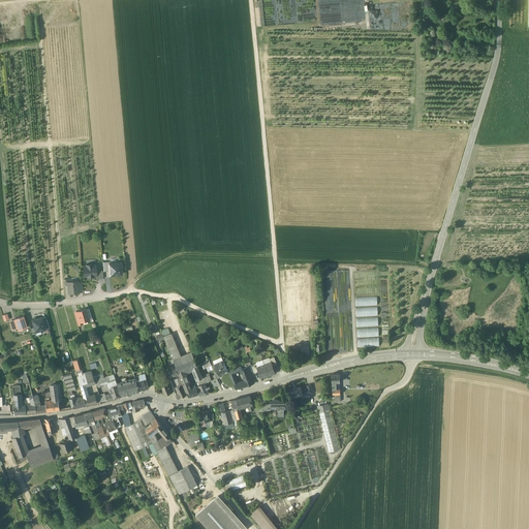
[(123,273),(121,261),(109,262),(110,270),(110,275),(123,273)]
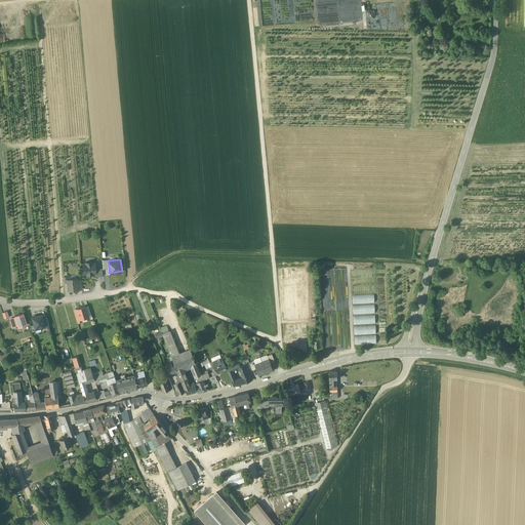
[(91,263),(86,263),(86,264),(83,264),(84,274),(87,274),(87,275),(88,274),(90,273),(92,274),(92,273),(95,273),(95,269),(95,263),(91,264),(91,263)]
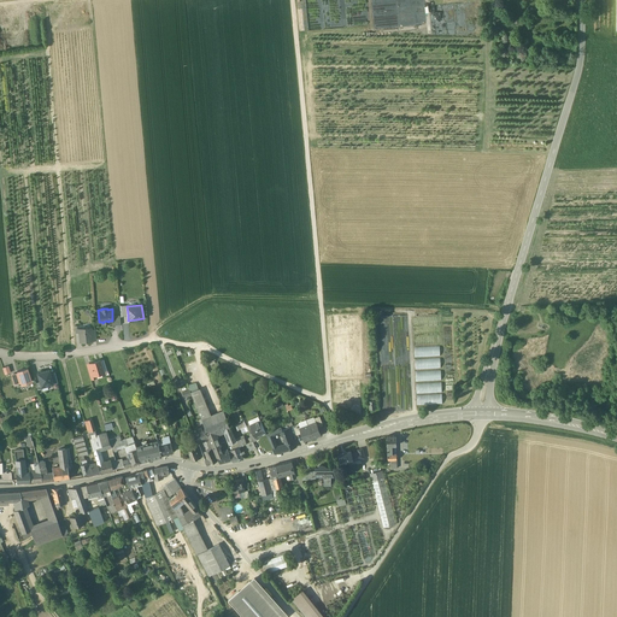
[(80,329),(78,329),(80,333),(80,341),(92,340),(90,329),(90,328),(80,329)]
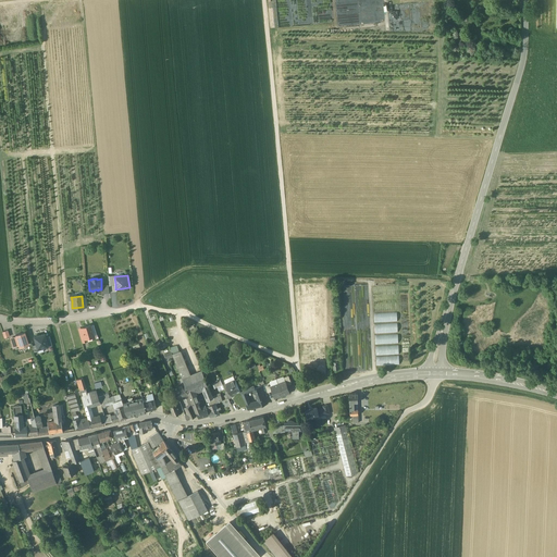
[(375,323),(397,322),(397,313),(375,314),(375,323)]
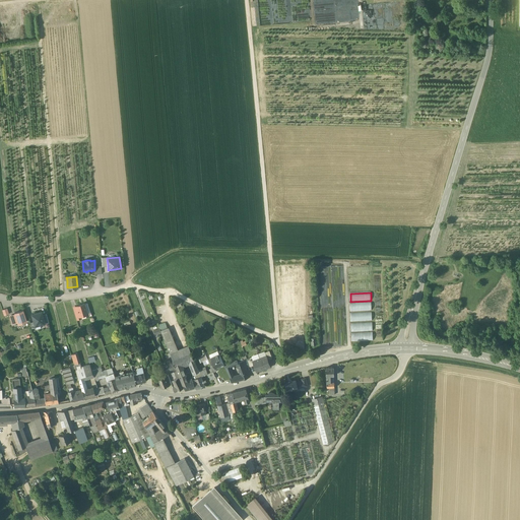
[(350,312),(371,311),(371,303),(349,304),(350,312)]
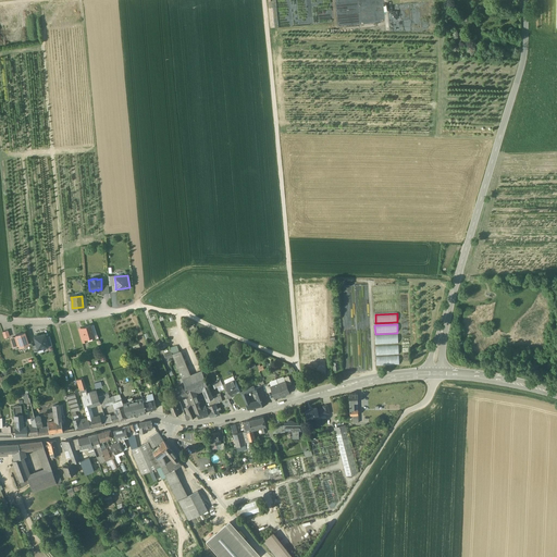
[(90,325),(82,327),(83,333),(85,338),(94,336),(90,325)]
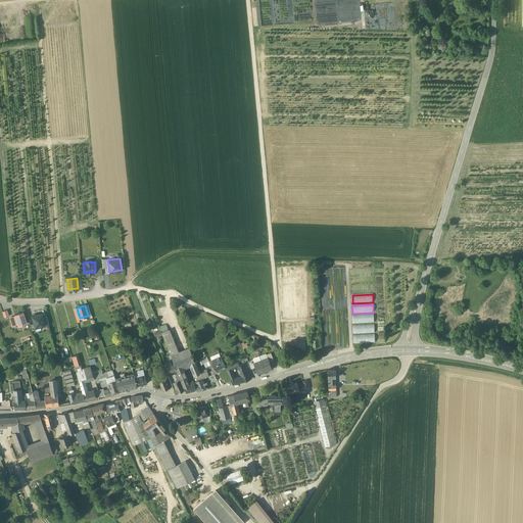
[(17,324),(18,326),(27,323),(24,312),(14,315),(15,316),(17,324)]
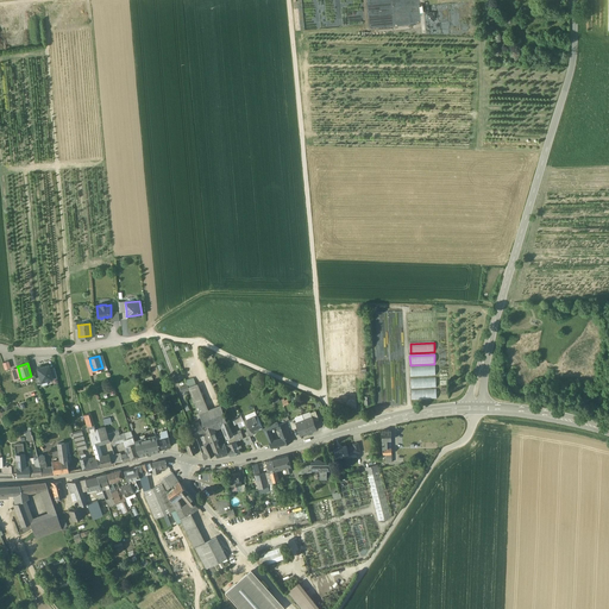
[(39,376),(41,381),(46,380),(46,381),(52,380),(52,377),(50,368),(49,364),(37,368),(39,376)]
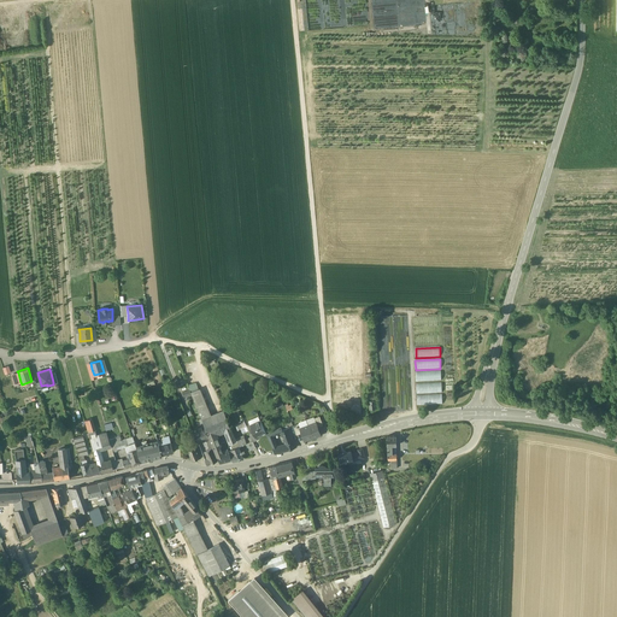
[(416,382),(441,381),(440,371),(416,372),(416,382)]
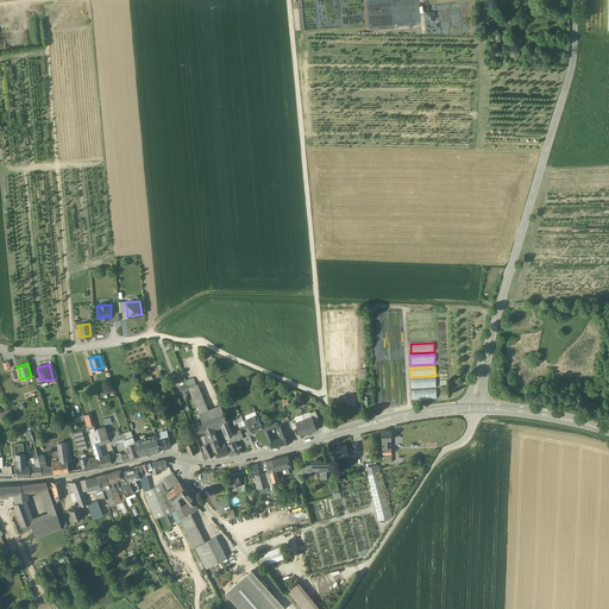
[(412,389),(437,388),(435,378),(412,380),(412,389)]
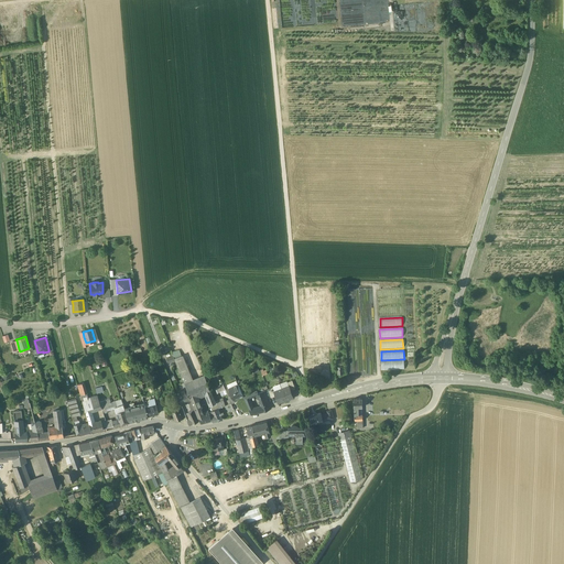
[(183,355),(174,358),(187,389),(187,390),(207,382),(204,375),(193,379),(183,355)]
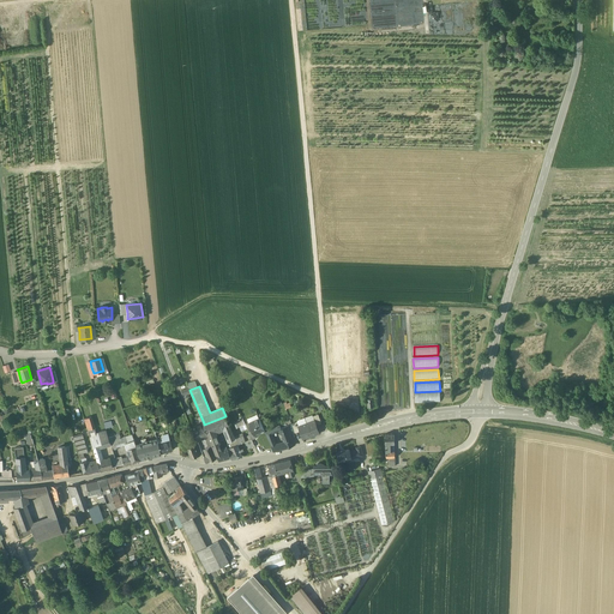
[(416,403),(440,403),(440,392),(415,393),(416,403)]
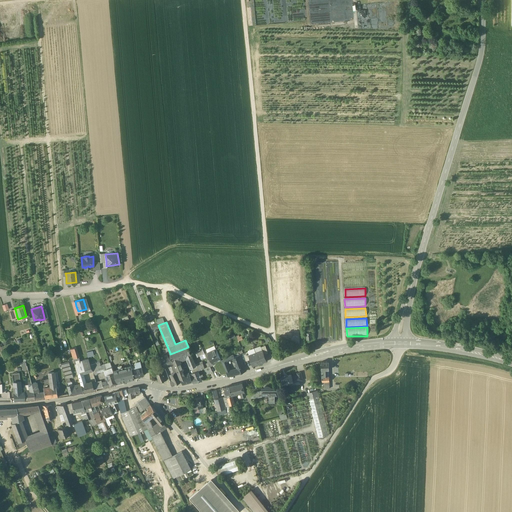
[(76,347),(70,349),(74,363),(81,361),(76,347)]
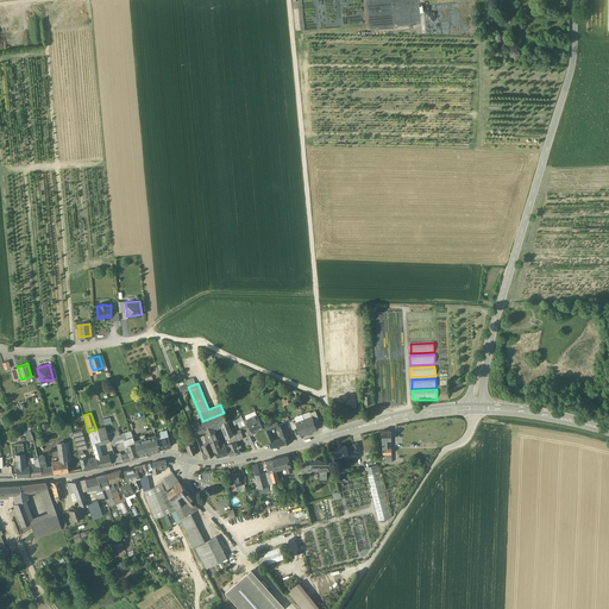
[(233,435),(228,425),(224,413),(202,421),(207,433),(212,429),(223,425),(227,438),(233,435)]
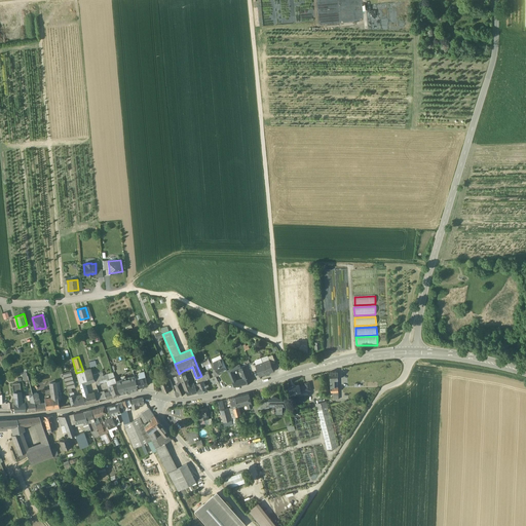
[(222,359),(214,363),(216,369),(218,373),(222,371),(221,370),(226,368),(222,359)]
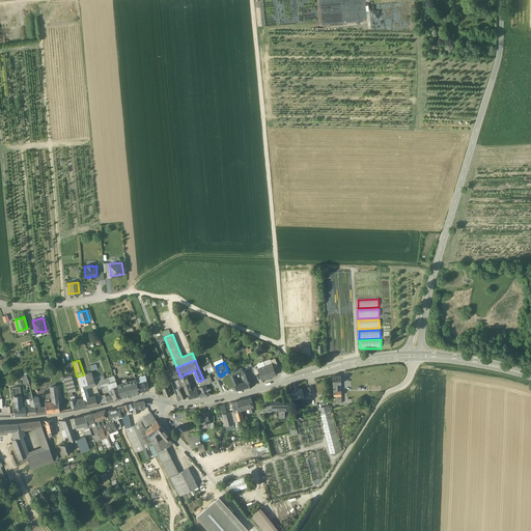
[(272,364),(266,366),(269,376),(276,374),(274,368),(272,364)]
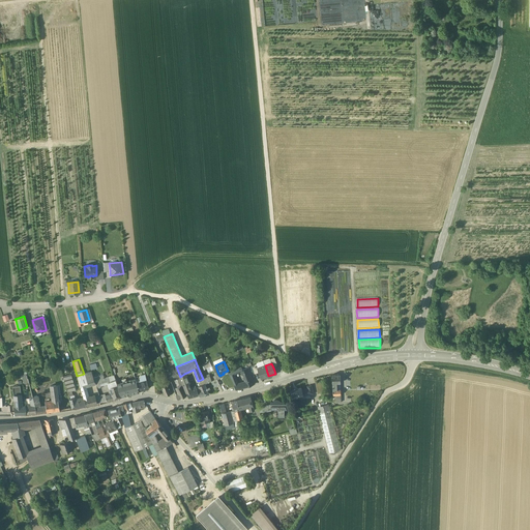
[(176,365),(168,369),(172,380),(177,378),(177,379),(180,377),(176,366),(176,365)]
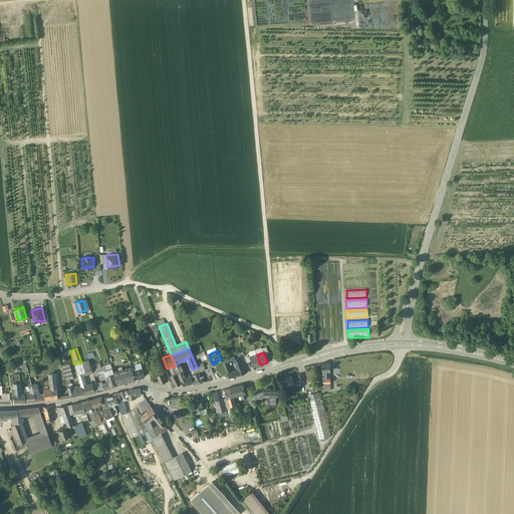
[(260,364),(257,354),(250,356),(250,357),(251,360),(254,367),(260,364)]
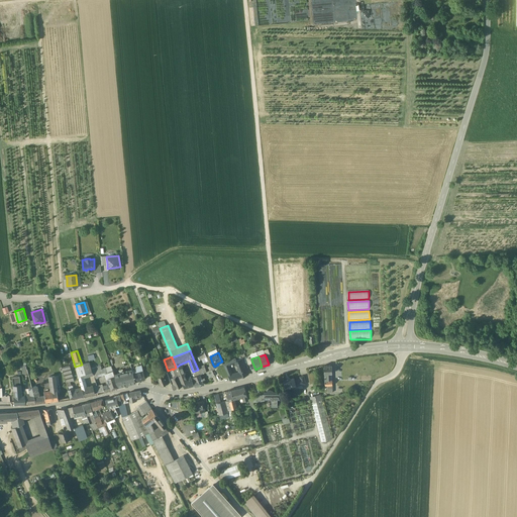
[(248,375),(242,358),(240,359),(236,362),(242,378),(248,375)]
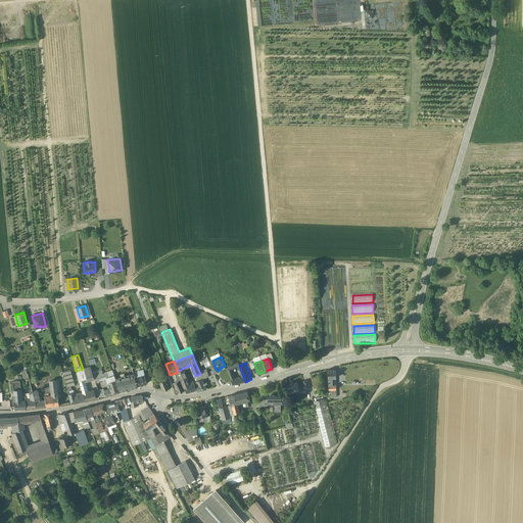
[(83,369),(76,371),(80,382),(84,381),(94,378),(90,367),(83,369)]
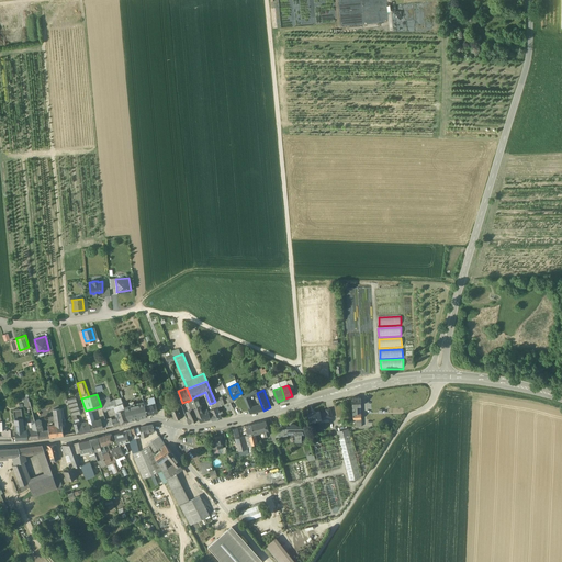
[(253,407),(247,394),(243,395),(246,402),(248,408),(250,414),(258,412),(257,406),(253,407)]
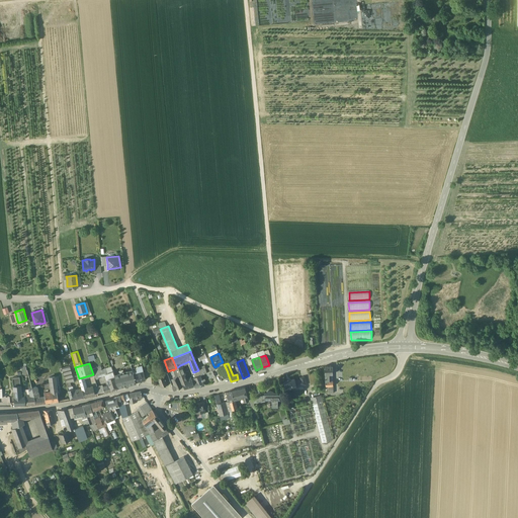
[(70,365),(62,367),(66,383),(71,382),(73,381),(74,381),(70,365)]
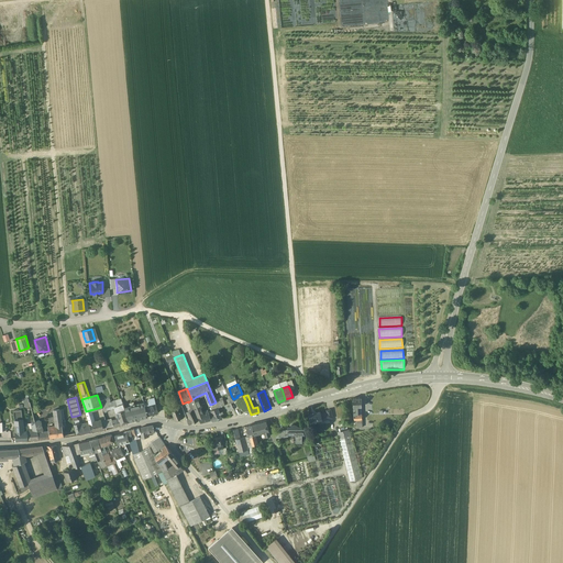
[(200,408),(196,397),(191,400),(195,408),(198,415),(201,414),(202,414),(200,408)]
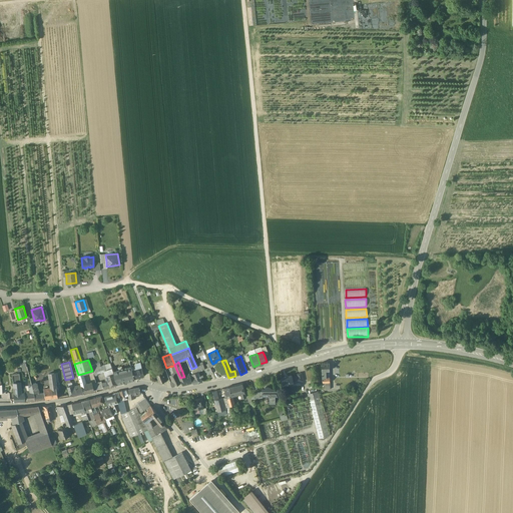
[(162,367),(156,369),(155,365),(154,365),(152,366),(154,371),(156,375),(162,372),(163,373),(164,372),(162,367)]
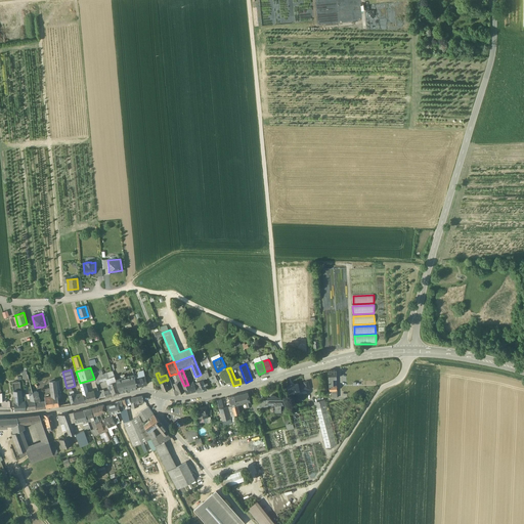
[(115,377),(110,379),(108,377),(106,378),(104,374),(103,375),(99,376),(96,377),(94,377),(96,385),(99,383),(99,382),(106,380),(110,388),(111,388),(110,384),(117,381),(115,377)]
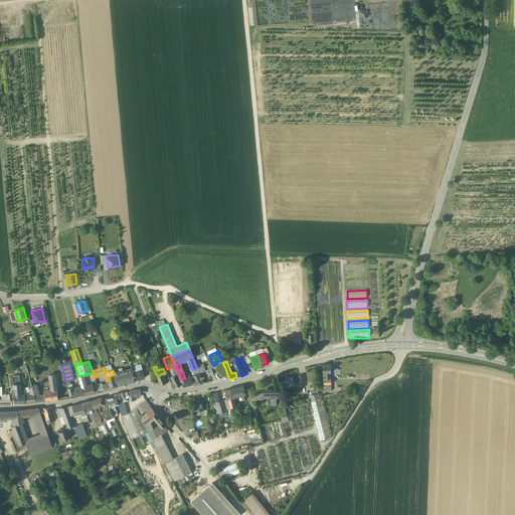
[(132,368),(117,372),(122,384),(126,383),(126,384),(129,383),(129,382),(136,380),(135,380),(133,370),(132,368)]
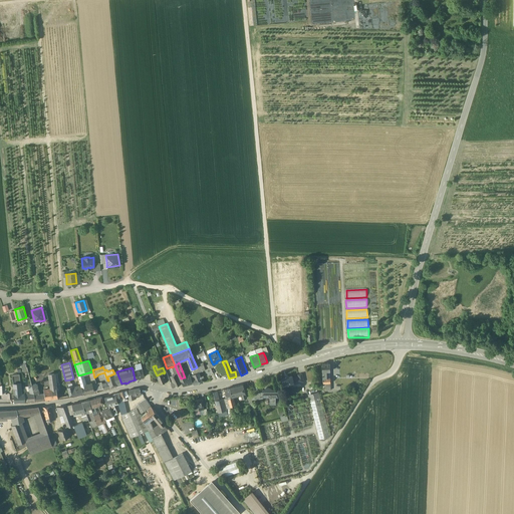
[(143,367),(133,369),(135,379),(136,378),(145,376),(143,367)]
